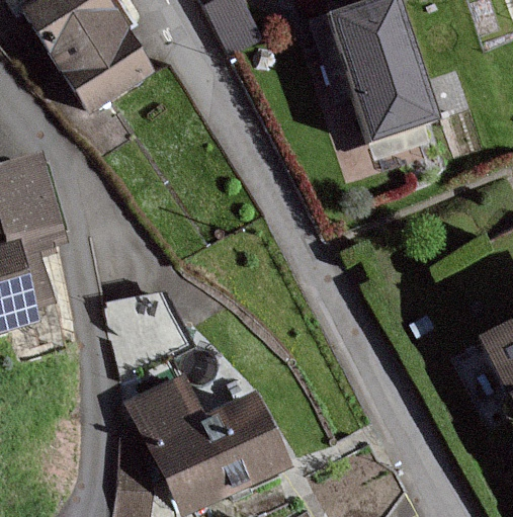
[(37,0),(22,10),(44,45),(63,74),(84,108),(149,68),(127,32),(108,3),(106,0),(37,0)]
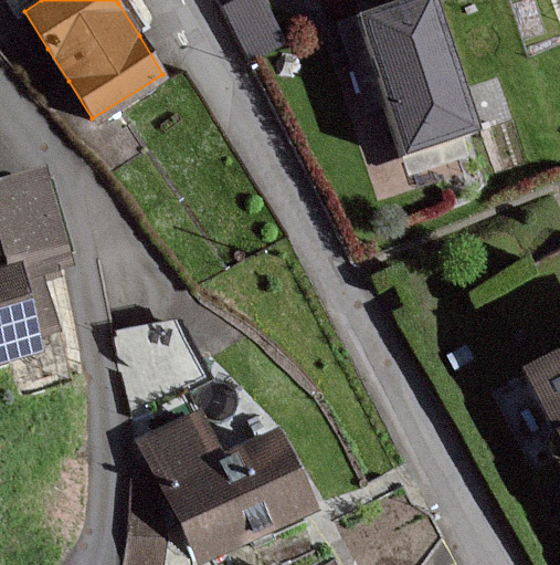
[(278,40),(259,0),(231,0),(221,6),(245,55),(278,40)]
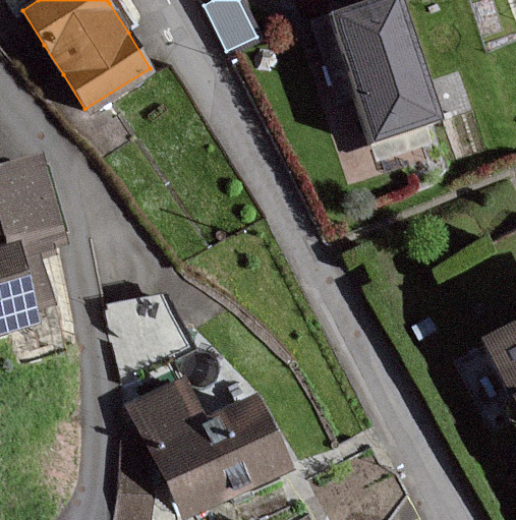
[(432,116),(396,0),(375,0),(333,13),(371,135),(432,116)]
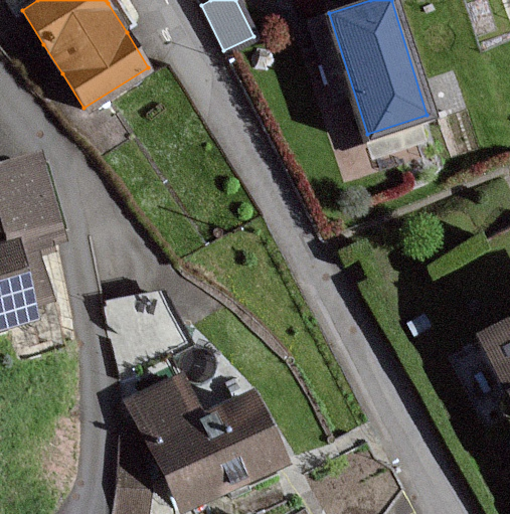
[(37,158),(0,168),(0,328),(17,323),(33,319),(28,300),(15,252),(35,247),(59,240),(37,158)]
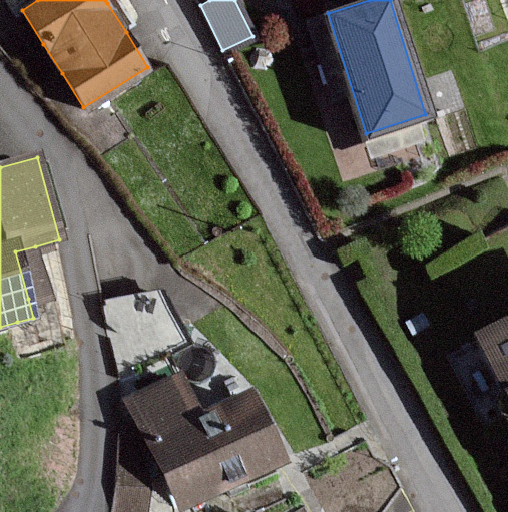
[(180,341),(155,289),(102,300),(116,376),(180,341)]
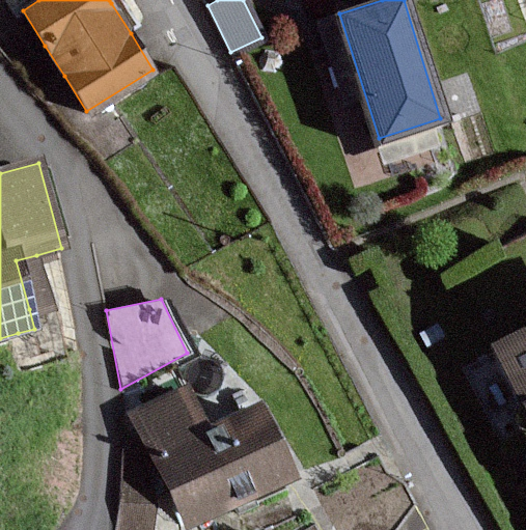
[(525,405),(525,331),(497,345),(525,405)]
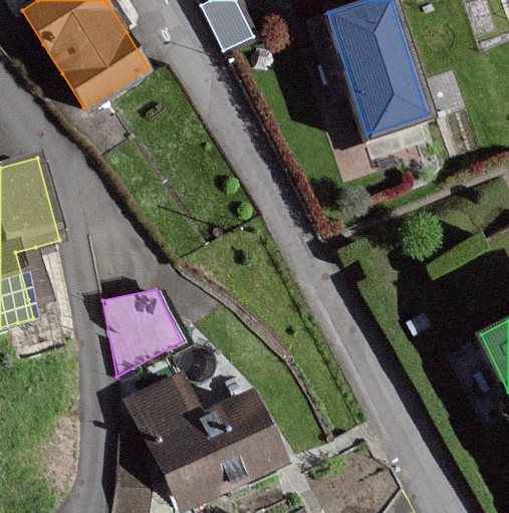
[(181,507),(281,457),(248,391),(198,415),(179,376),(129,401),(181,507)]
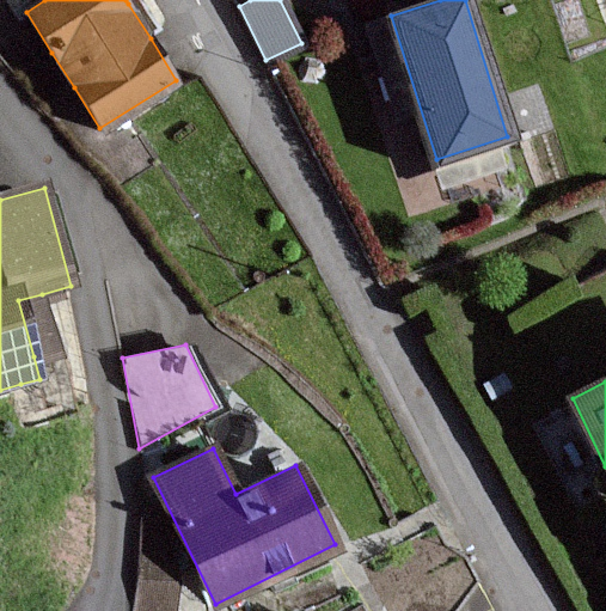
All buildings are outlined.
